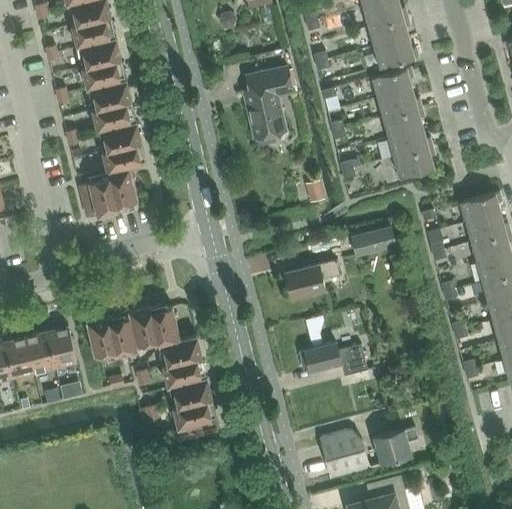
[(116,40),(110,18),(106,0),(96,0),(72,6),(77,26),(72,27),(77,49),(83,48),(116,40)]
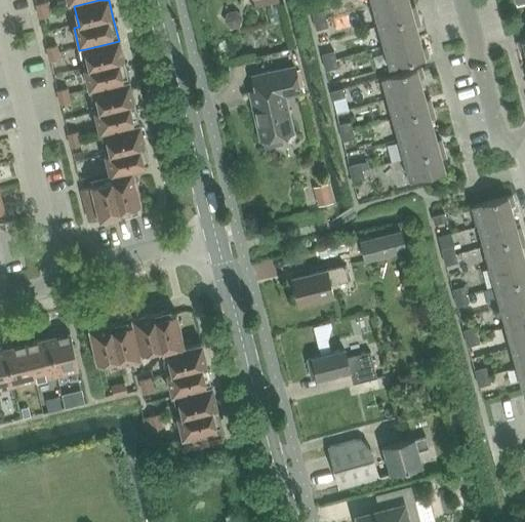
[(232,17),(245,13),(241,0),(240,0),(228,4),(232,17)]
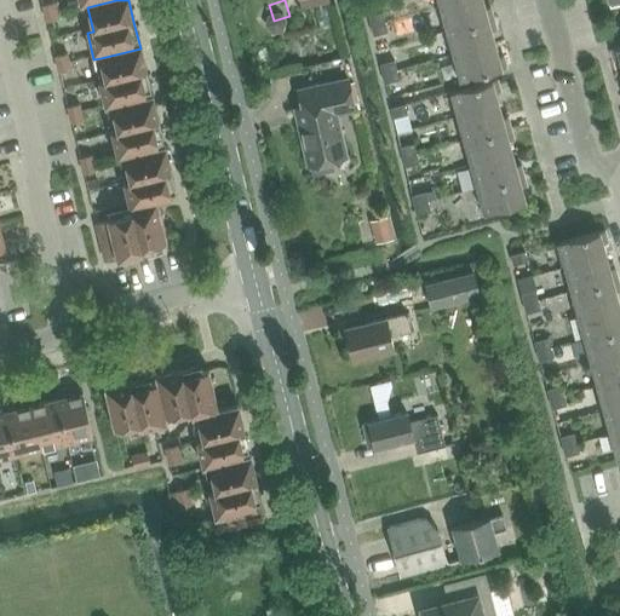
[(436,0),(440,11),(480,0),(436,0)]
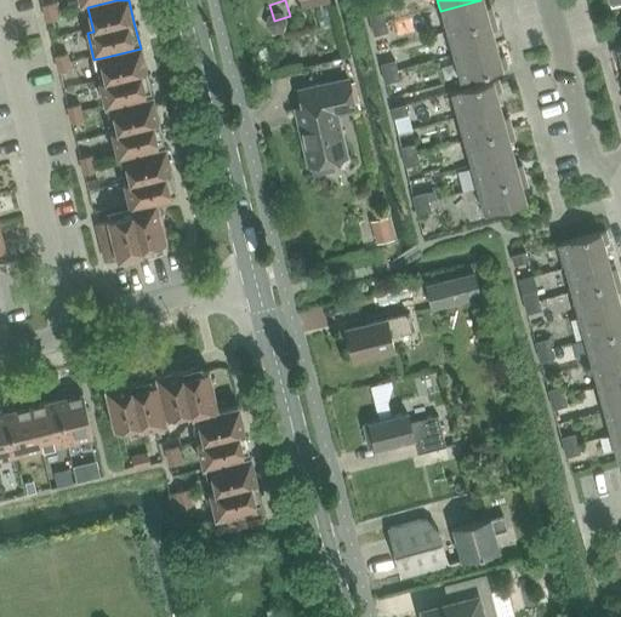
[(485,12),(482,0),(480,0),(440,11),(446,35),(494,22),(491,11),(485,12)]
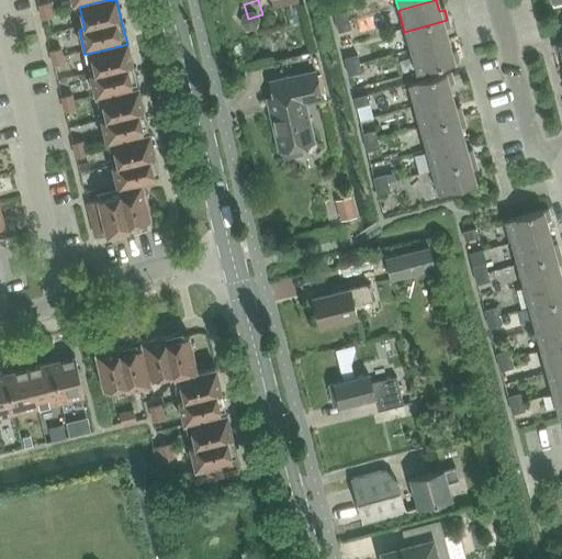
[(41,15),(52,13),(49,6),(38,8),(41,15)]
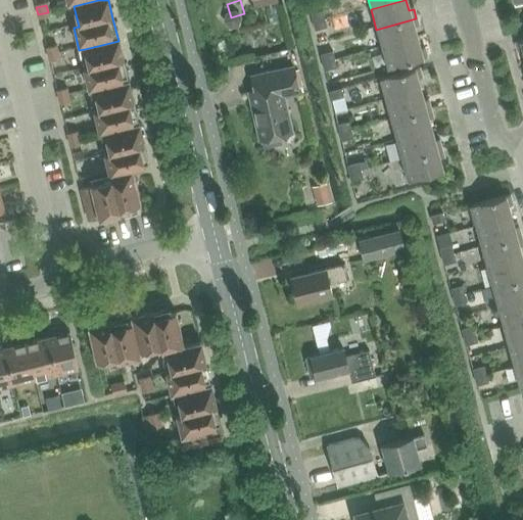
[(48,12),(38,14),(40,20),(49,18),(48,12)]
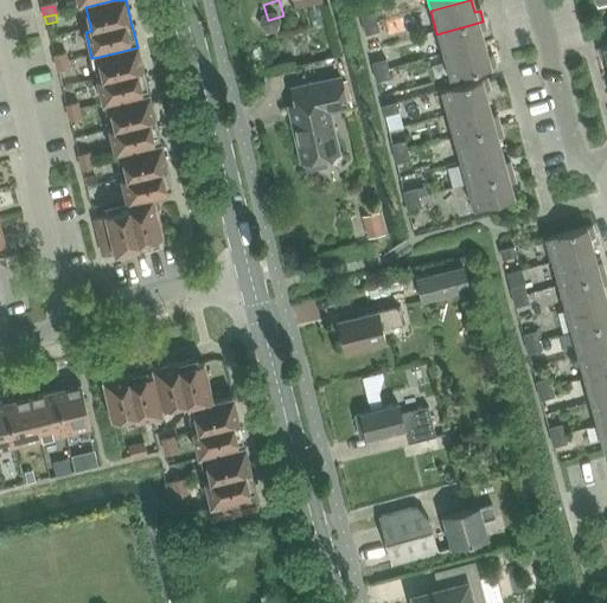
[(363,30),(378,26),(376,17),(360,20),(363,30)]
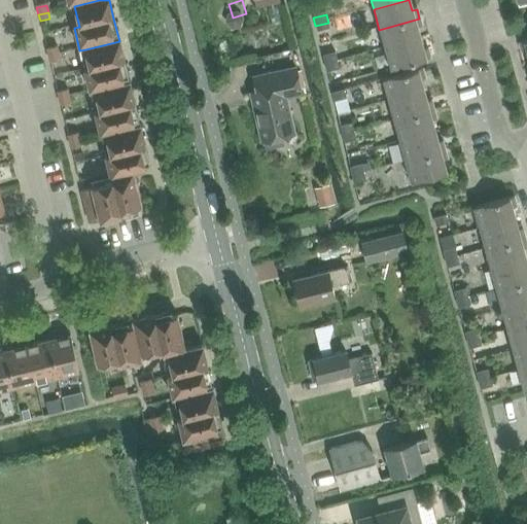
[(419,19),(379,30),(385,49),(420,40),(417,29),(421,28),(419,19)]
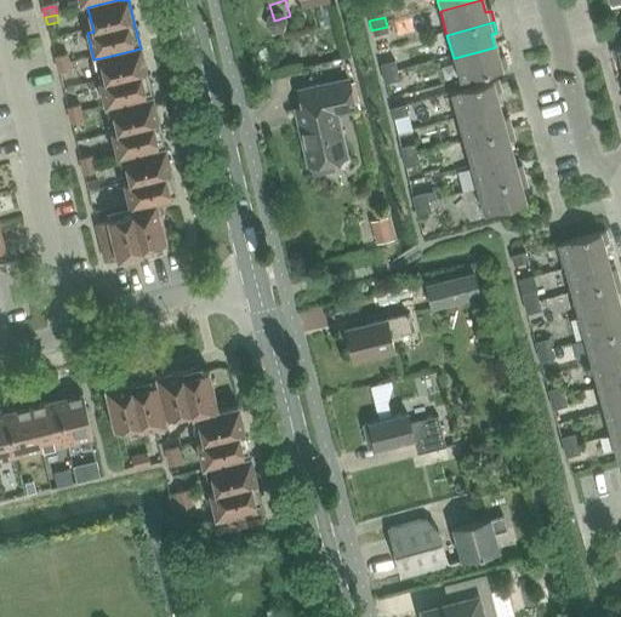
[(387,27),(371,30),(374,39),(388,35),(387,27)]
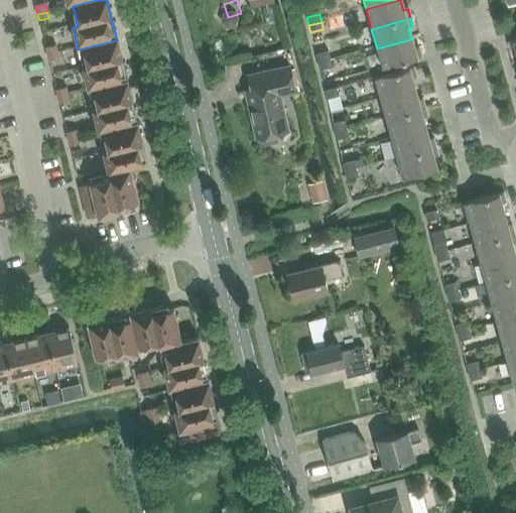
[(411,39),(377,48),(382,70),(421,58),(418,48),(414,50),(411,39)]
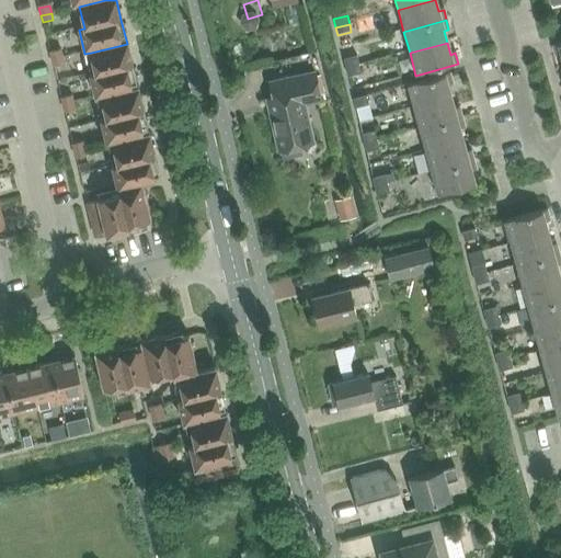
[(138,90),(133,66),(127,44),(91,53),(95,75),(90,76),(96,100),(102,99),(138,90)]
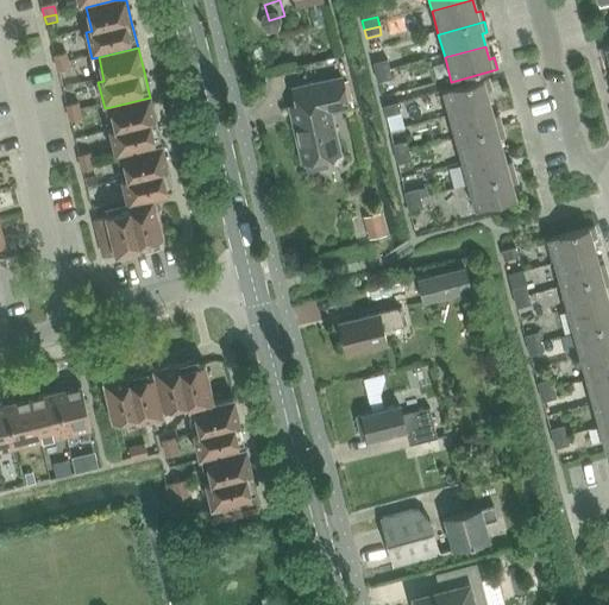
[(56,67),(68,64),(66,56),(55,58),(56,67)]
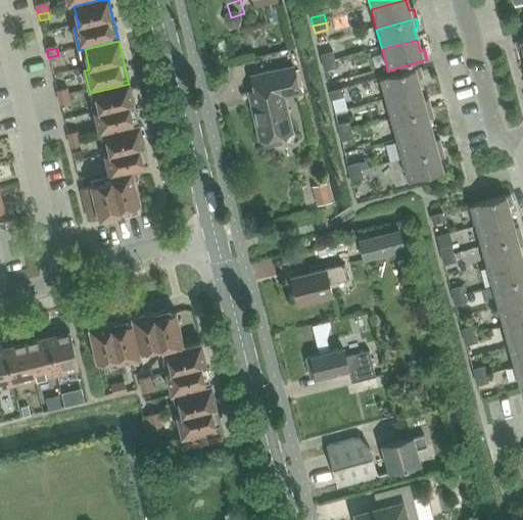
[(323,65),(335,62),(333,54),(321,57),(323,65)]
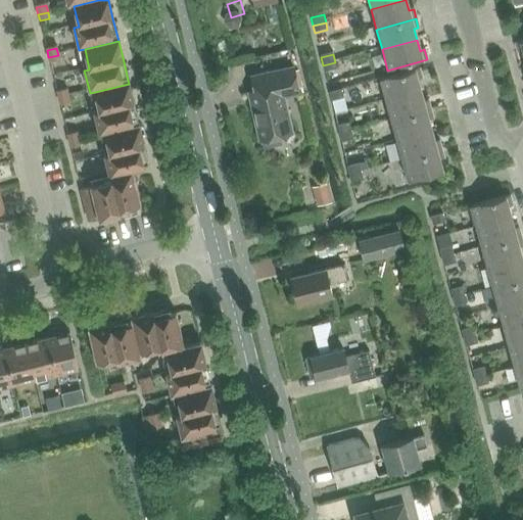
[(58,55),(48,57),(50,63),(59,61),(58,55)]
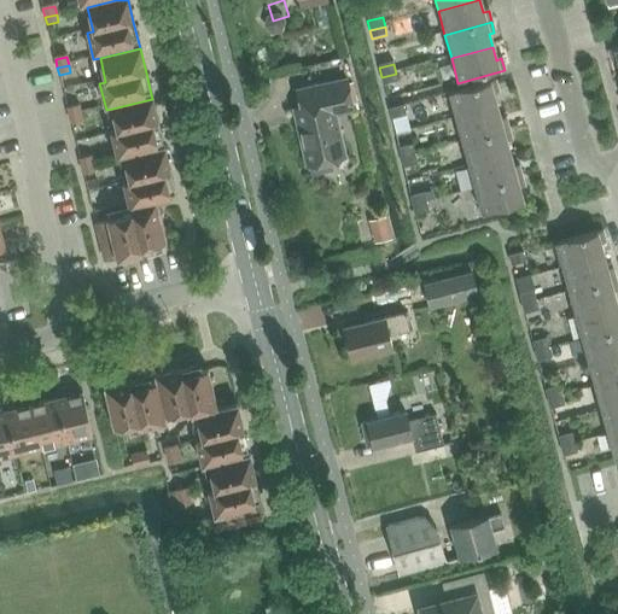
[(396,74),(382,77),(384,87),(398,83),(396,74)]
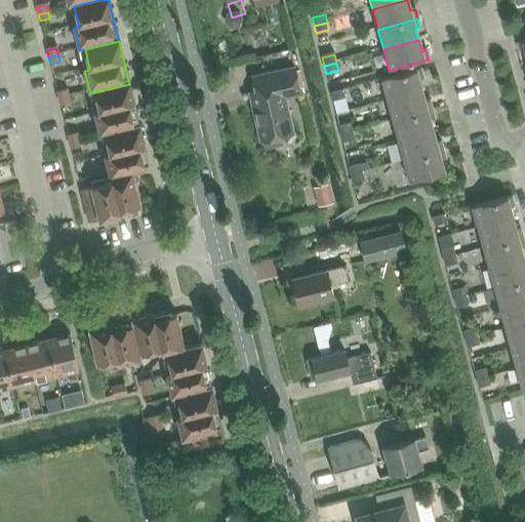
[(294,70),(265,77),(252,79),(255,93),(250,95),(261,143),(293,135),(285,99),(300,96),(294,70)]
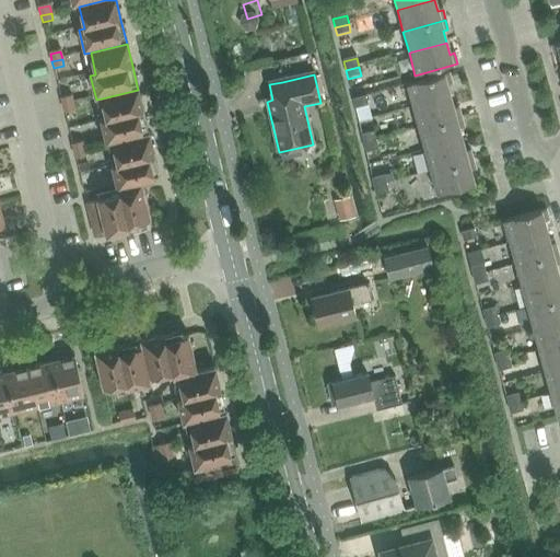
[(407,86),(412,108),(451,99),(447,86),(452,85),(448,76),(407,86)]
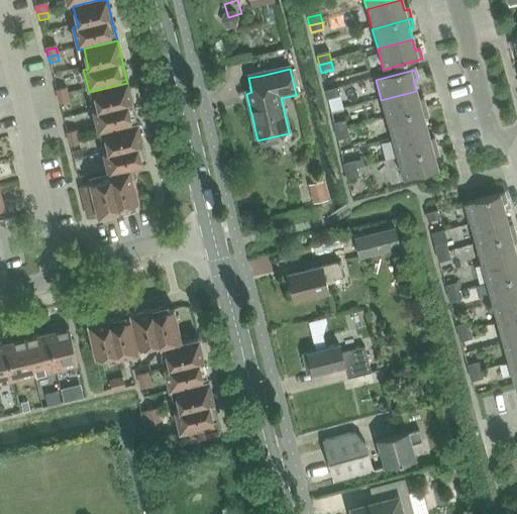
[(94,91),(98,111),(93,112),(99,134),(104,133),(137,125),(127,83),(94,91)]
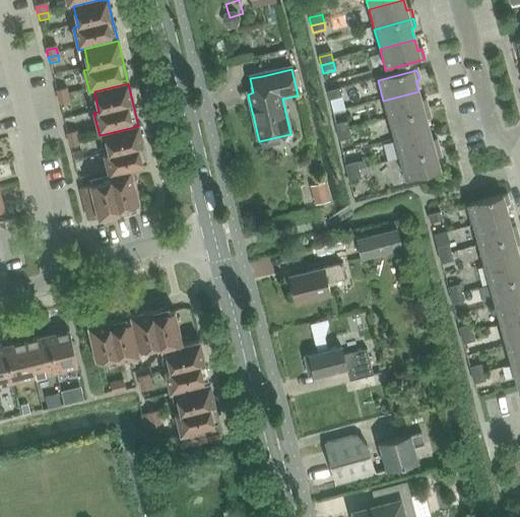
[(58,100),(68,98),(66,90),(57,92),(58,100)]
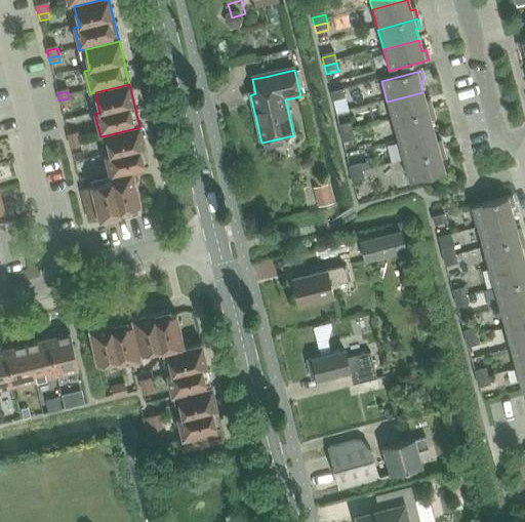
[(331,94),(333,104),(346,101),(344,91),(331,94)]
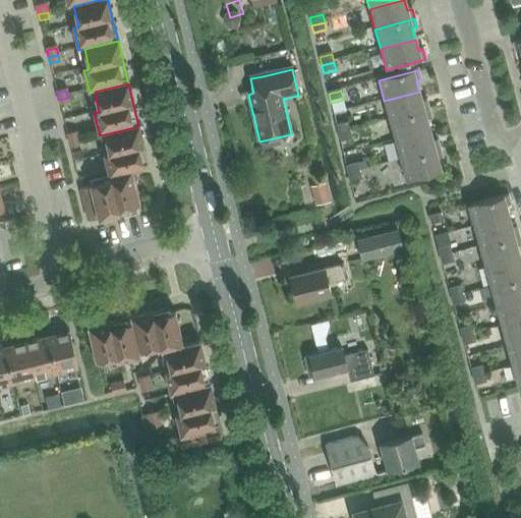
[(390,121),(428,111),(426,101),(422,103),(419,92),(384,101),(390,121)]
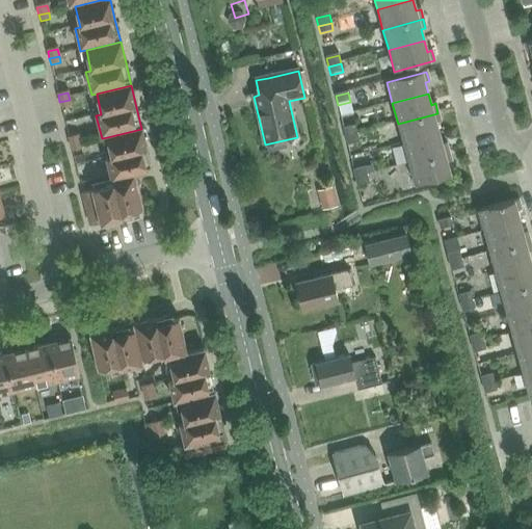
[(70,100),(59,102),(61,109),(72,106),(70,100)]
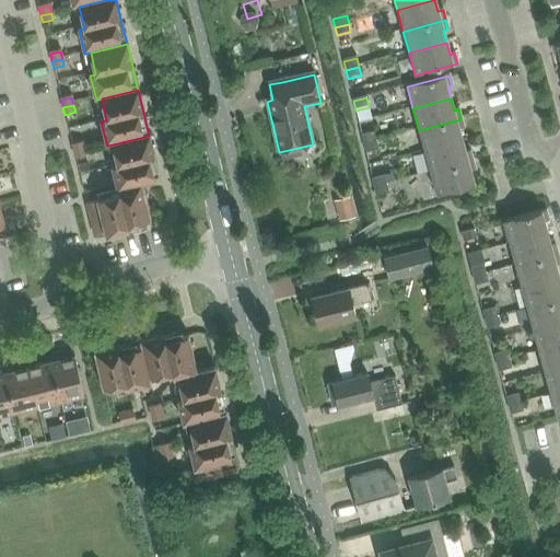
[(461,119),(419,130),(424,152),(463,141),(459,130),(464,129),(461,119)]
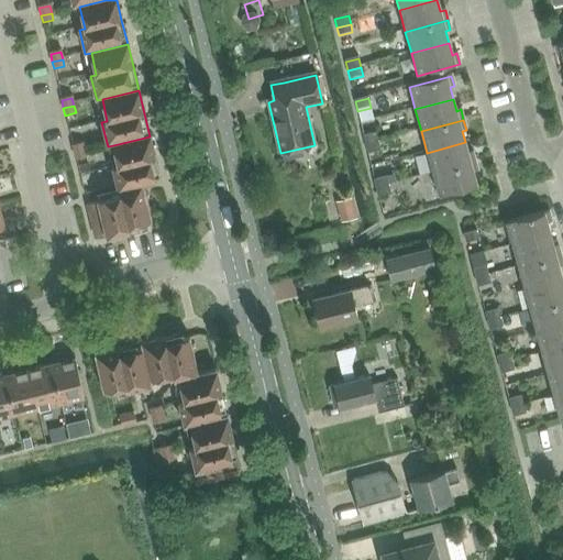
[(366,146),(379,143),(377,134),(364,138),(366,146)]
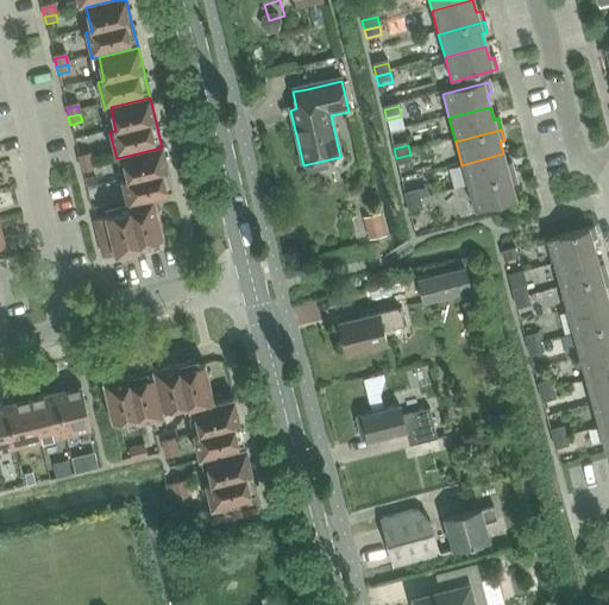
[(173,191),(168,171),(162,147),(123,157),(129,181),(121,182),(129,208),(155,202),(168,199),(167,193),(173,191)]
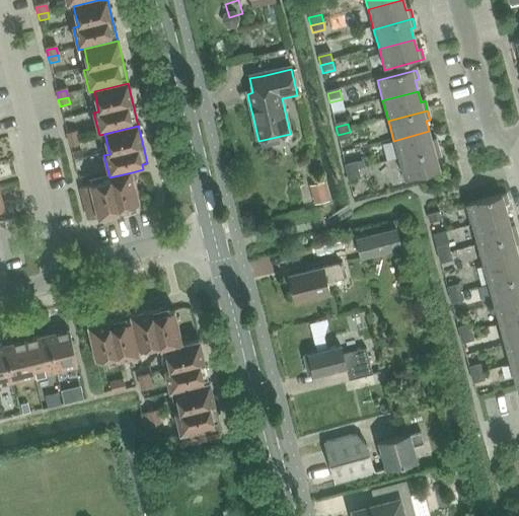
[(398,160),(438,150),(436,141),(431,142),(429,131),(393,141),(398,160)]
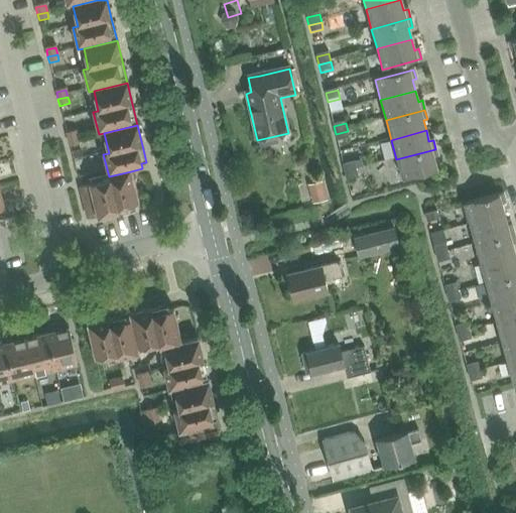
[(348,131),(336,134),(338,142),(350,139),(348,131)]
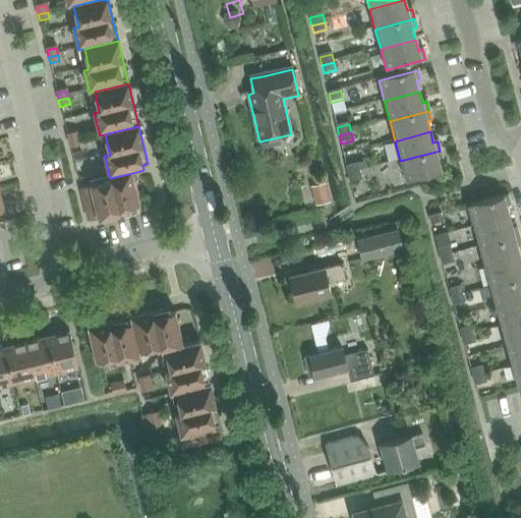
[(69,142),(78,140),(77,133),(67,135),(69,142)]
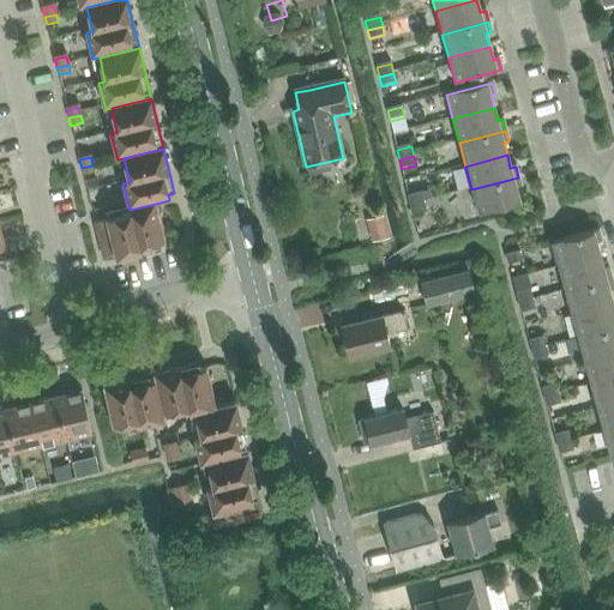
[(92,165),(82,168),(83,176),(95,173),(92,165)]
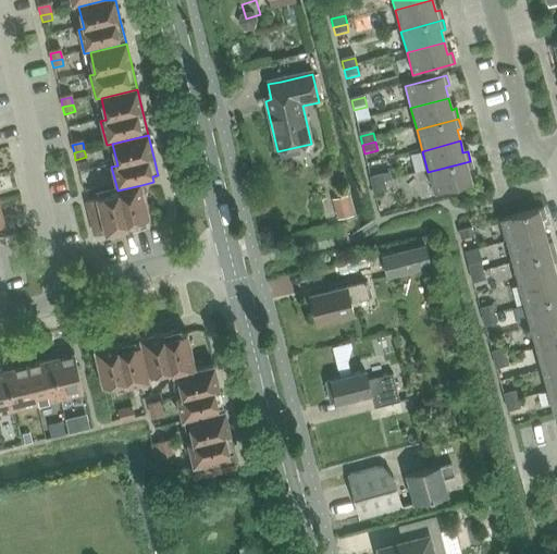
[(470,161),(428,172),(434,195),(472,184),(468,172),(473,171),(470,161)]
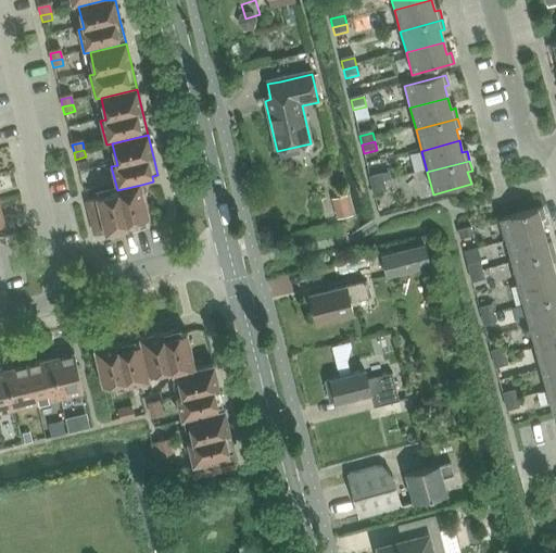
[(371,188),(386,185),(383,176),(369,179),(371,188)]
